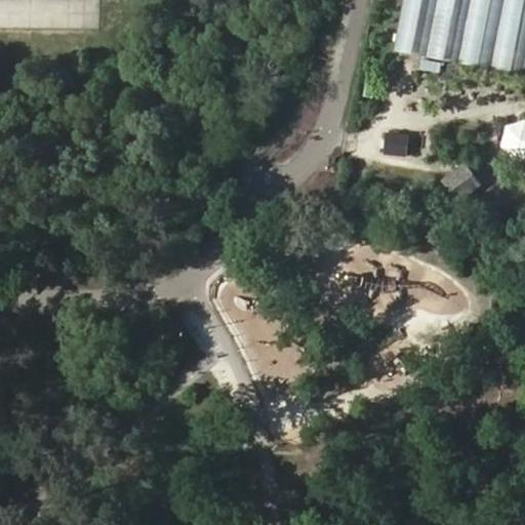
[(97,0),(0,0),(0,27),(97,30),(97,0)]
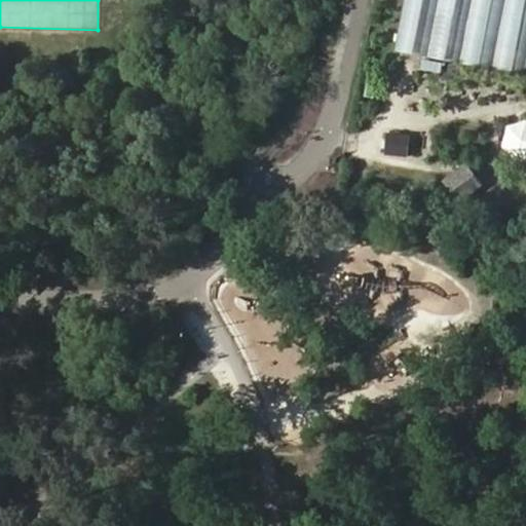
[(525,70),(525,0),(405,0),(395,51),(525,77),(525,70)]
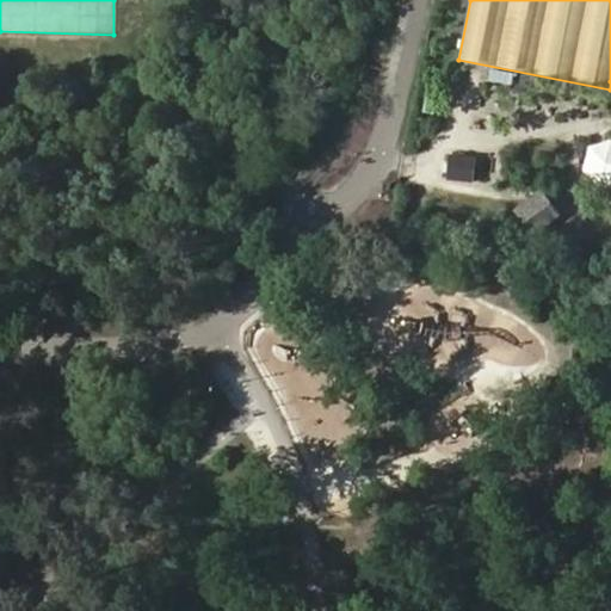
[(610,187),(610,140),(591,134),(578,179),(610,187)]
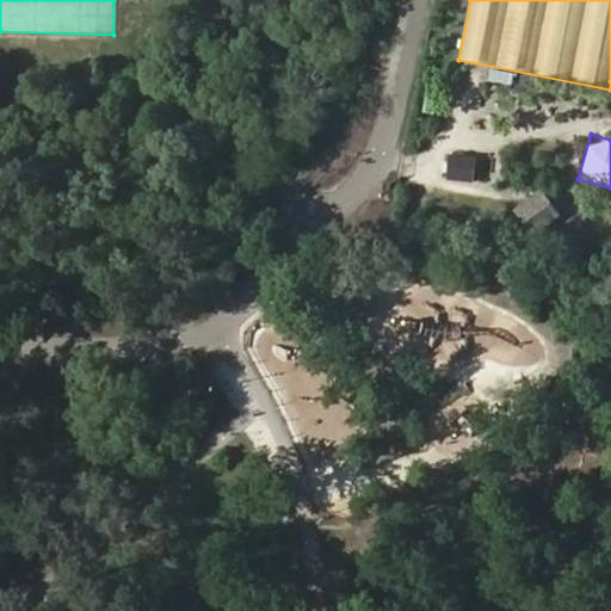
[(470,158),(451,154),(446,180),(466,184),(470,158)]
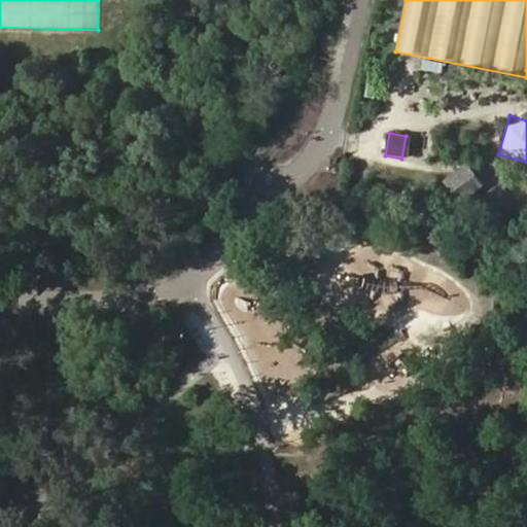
[(454,203),(481,188),(467,164),(441,178),(454,203)]
